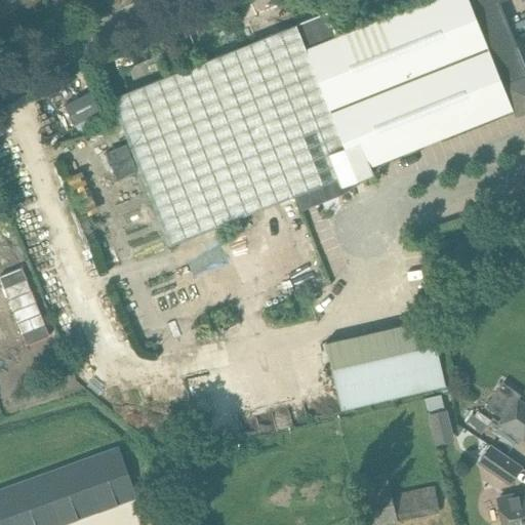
[(0,0),(0,27),(36,0),(0,0)]
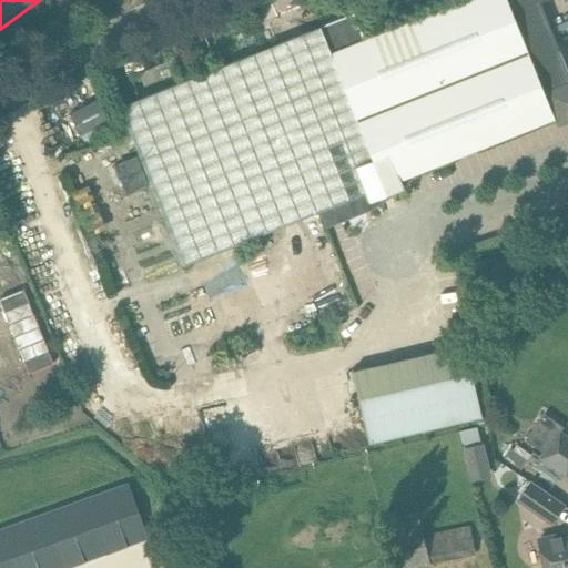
[(308,7),(304,0),(269,0),(266,1),(276,21),(308,7)]
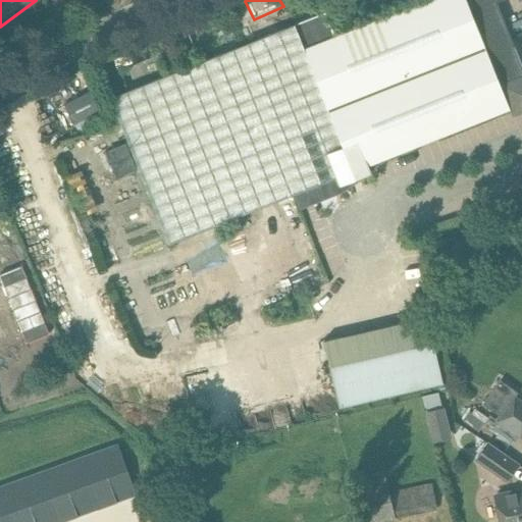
[(521,112),(521,64),(497,1),(500,0),(517,0),(518,2),(521,0),(427,0),(335,37),(325,12),(293,27),(341,147),(357,141),(367,165),(509,109),(512,117),(521,112)]
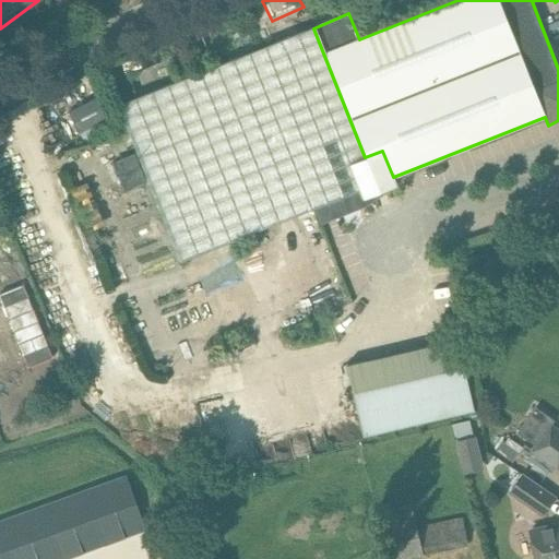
[(248,43),(244,33),(234,37),(238,47),(248,43)]
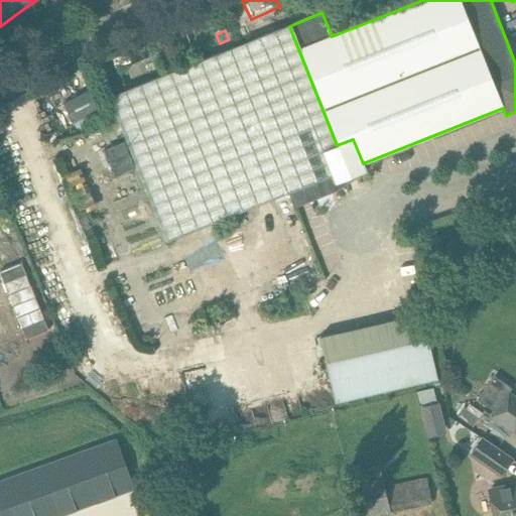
[(63,104),(73,122),(74,123),(99,110),(89,91),(63,104)]
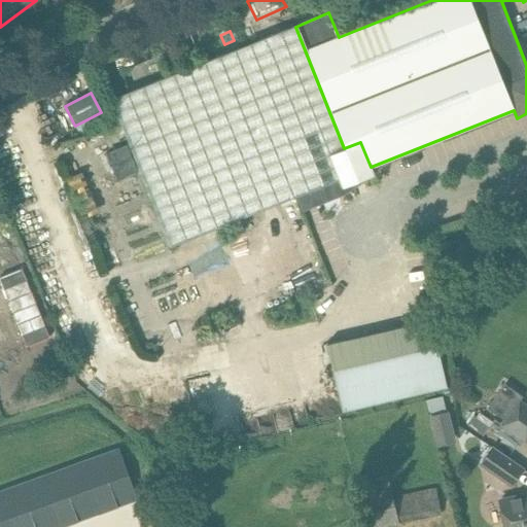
[(344,148),(327,155),(343,196),(374,175),(371,167),(360,142),(344,148)]
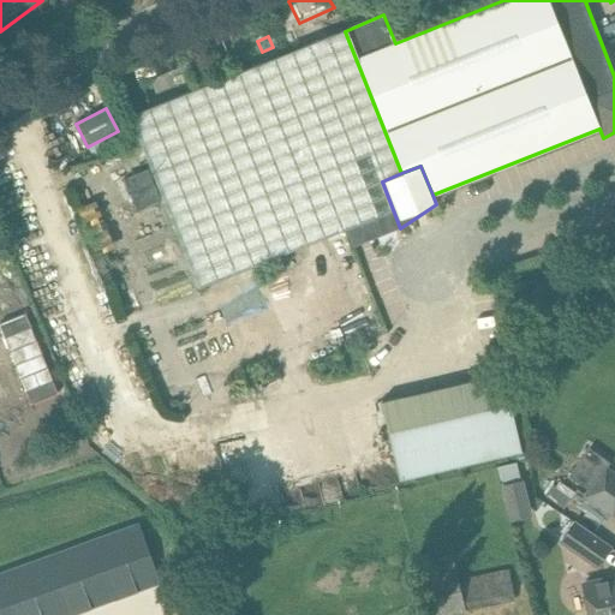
[(142,208),(163,197),(150,167),(127,178),(142,208)]
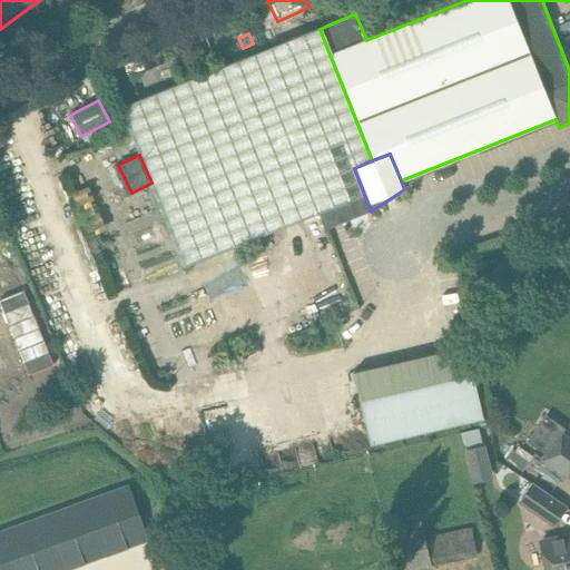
[(23,258),(0,266),(0,294),(31,374),(64,362),(23,258)]
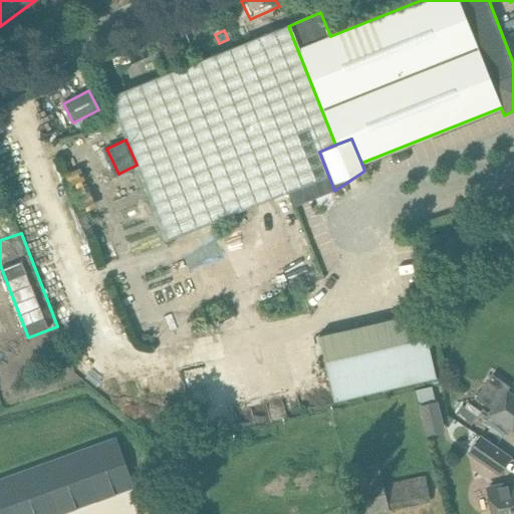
[(513,269),(511,260),(503,262),(507,275),(513,272),(513,269)]
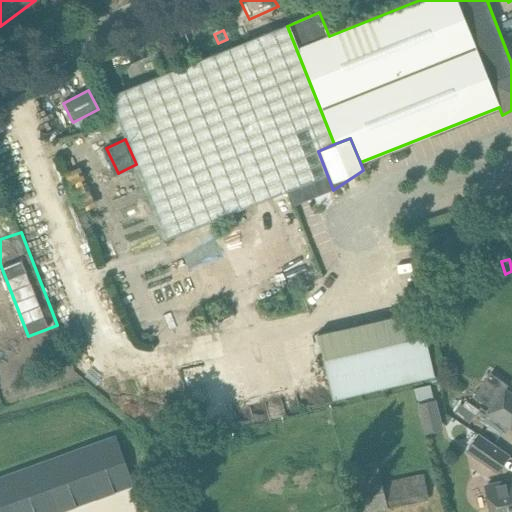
[(317,334),(333,400),(434,376),(419,310),(317,334)]
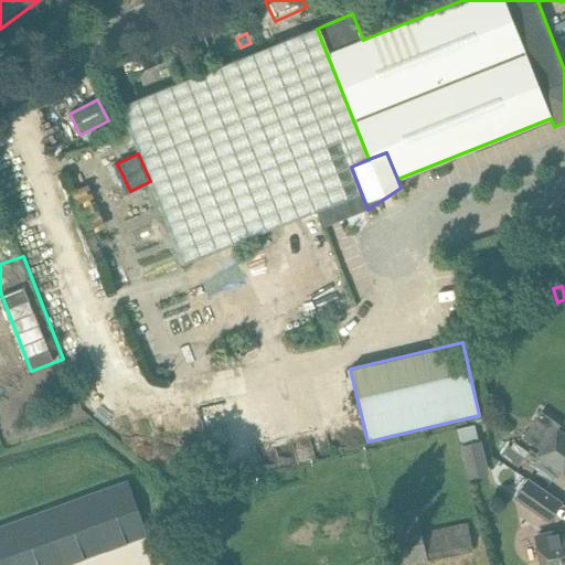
[(541,412),(522,438),(542,451),(536,457),(564,476),(564,473),(564,433),(558,428),(561,425),(541,412)]
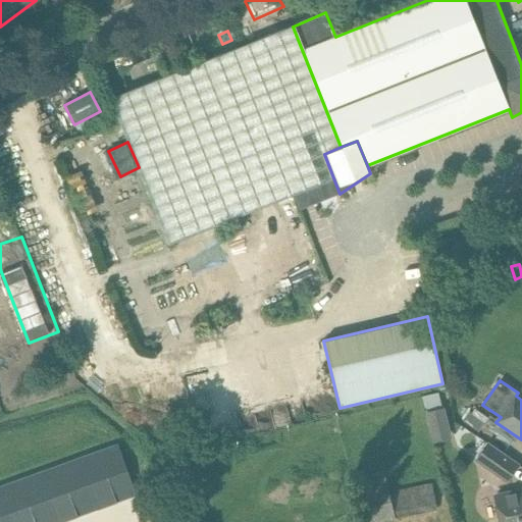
[(444,408),(425,413),(430,435),(449,430),(444,408)]
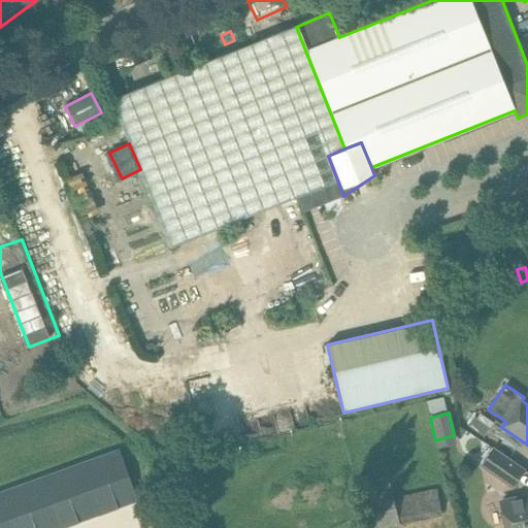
[(474,415),(467,426),(484,436),(494,423),(481,414),(477,417),(474,415)]
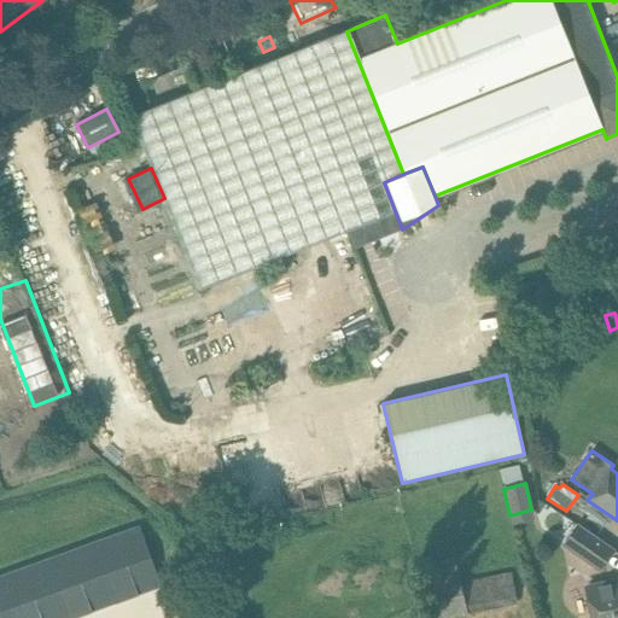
[(561,546),(600,572),(616,549),(577,523),(561,546)]
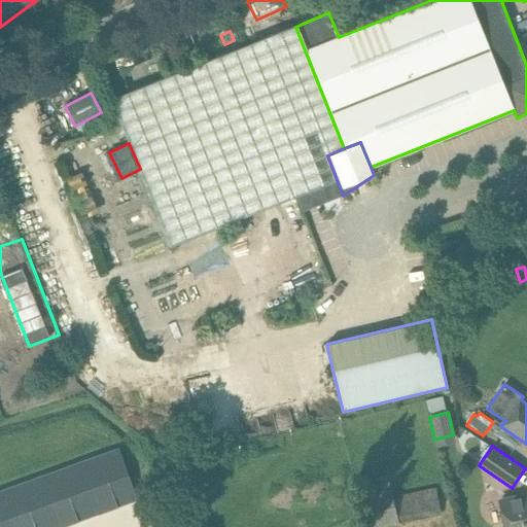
[(0,492),(0,526),(59,526),(141,500),(126,452),(0,492)]
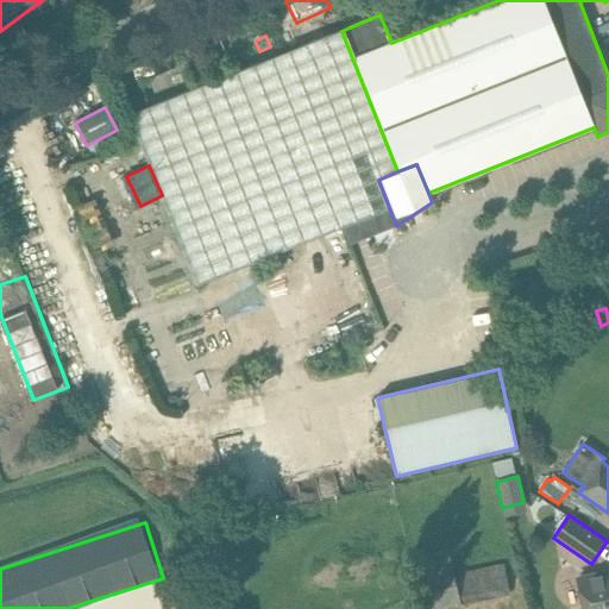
[(509,595),(504,564),(453,572),(449,548),(408,557),(420,608),(445,608),(460,606),(462,608),(472,604),(481,601),(509,595)]
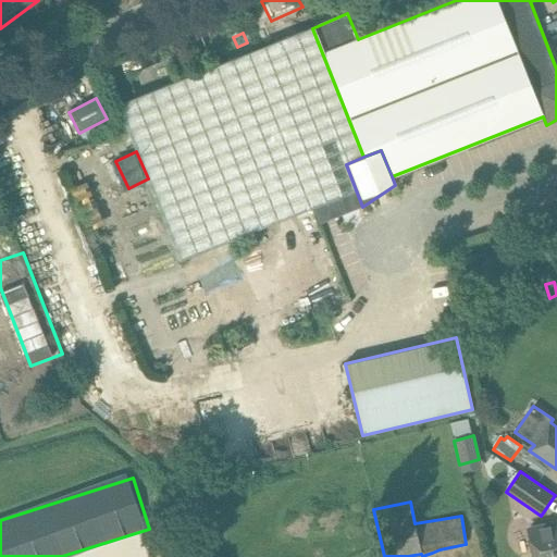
[(528,530),(534,556),(556,556),(556,528),(548,530),(547,525),(528,530)]
